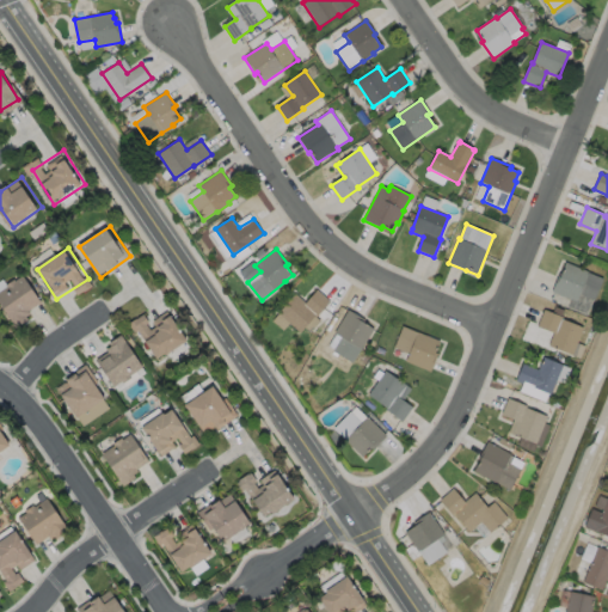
[(589,273),(605,280),(596,300),(582,294),(578,303),(553,292),(562,274),(563,274),(567,262),(589,271),(589,273)]
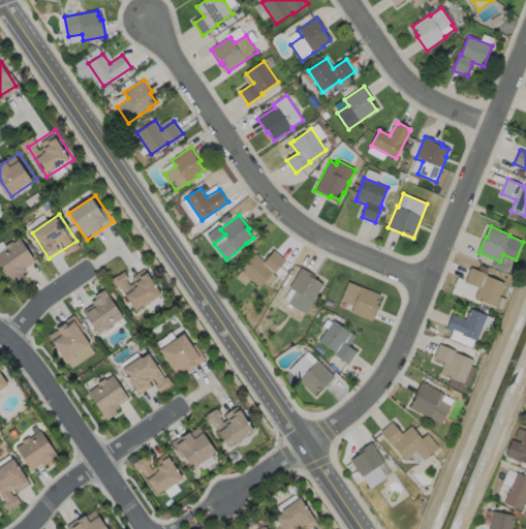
[(0,250),(0,256),(14,279),(39,262),(22,236),(0,250)]
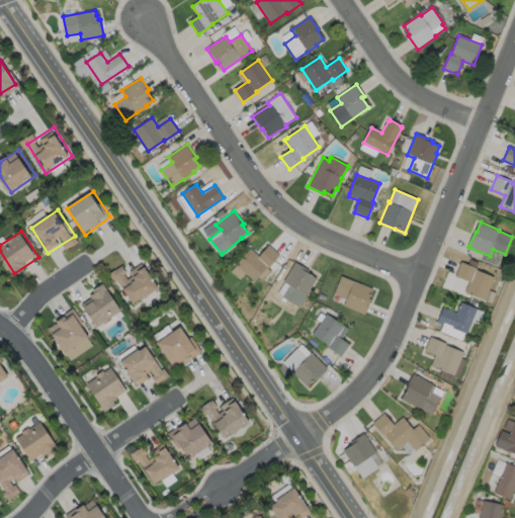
[(280,255),(268,268),(267,267),(255,281),(236,264),(250,249),(259,256),(269,245),(280,255)]
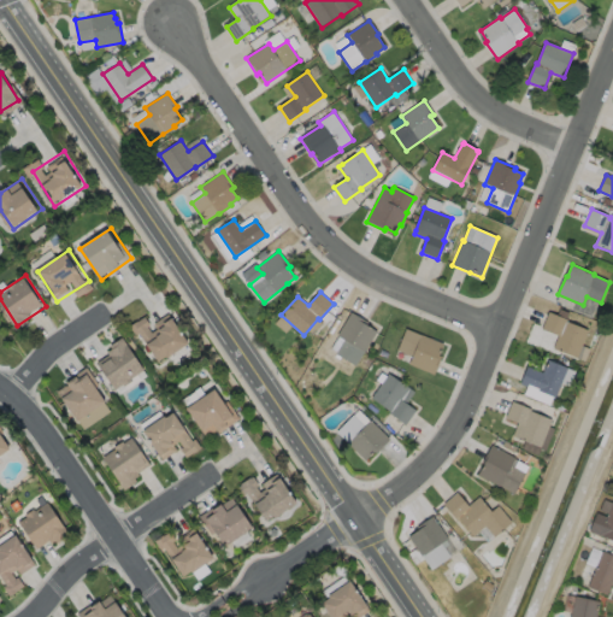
[(139,331),(159,363),(190,344),(170,311),(139,331)]
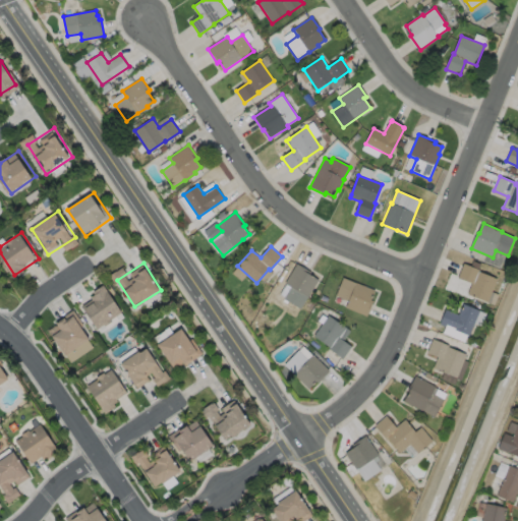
[(319,280),(308,297),(301,309),(284,299),(291,287),(285,283),(297,264),(311,272),(309,275),(319,280)]
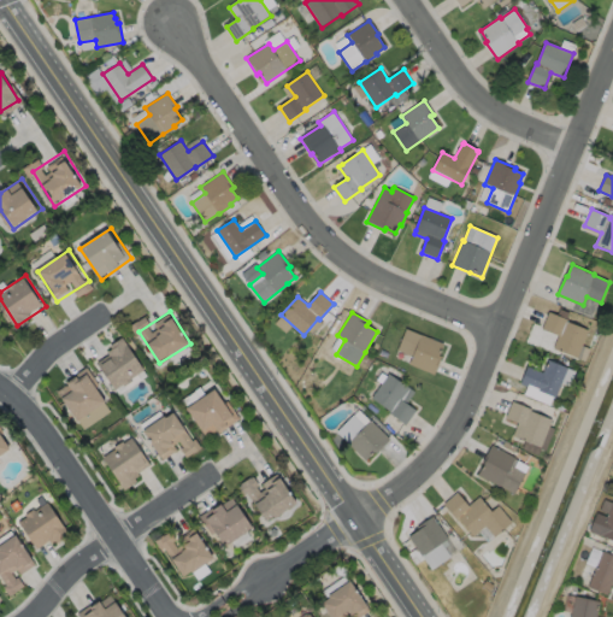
[(590,330),(579,359),(555,350),(560,335),(543,329),(550,312),(570,321),(569,323),(590,330)]
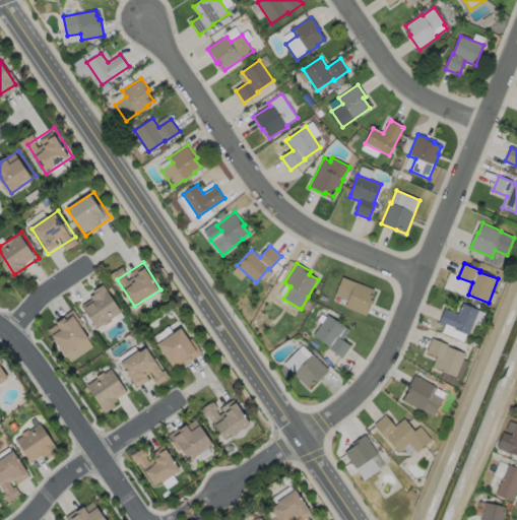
[(373,300),(367,315),(345,307),(348,300),(336,296),(343,277),(375,289),(371,300),(373,300)]
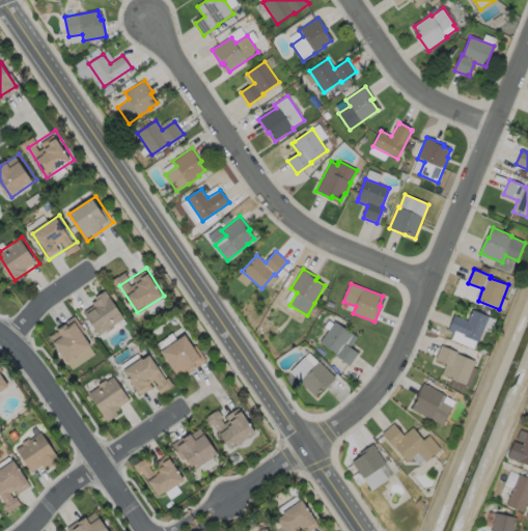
[(84,310),(102,336),(127,318),(109,292),(84,310)]
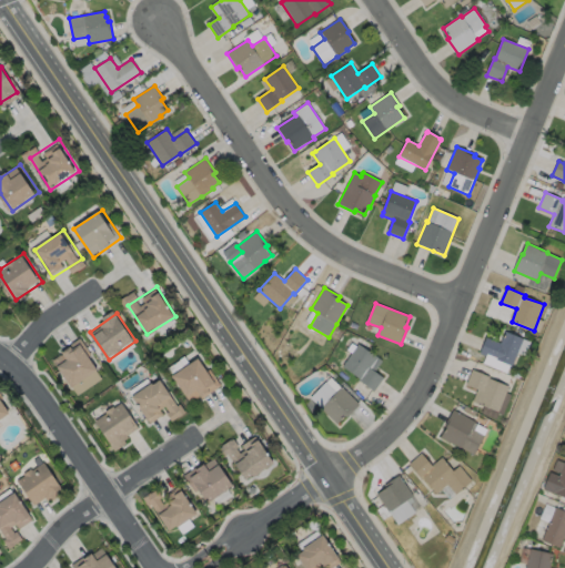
[(525,340),(513,367),(481,354),(487,337),(502,344),(506,332),(525,340)]
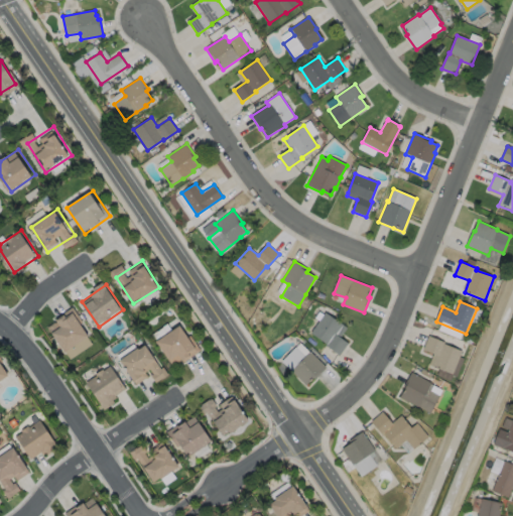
[(50,329),(66,351),(91,334),(75,311),(50,329)]
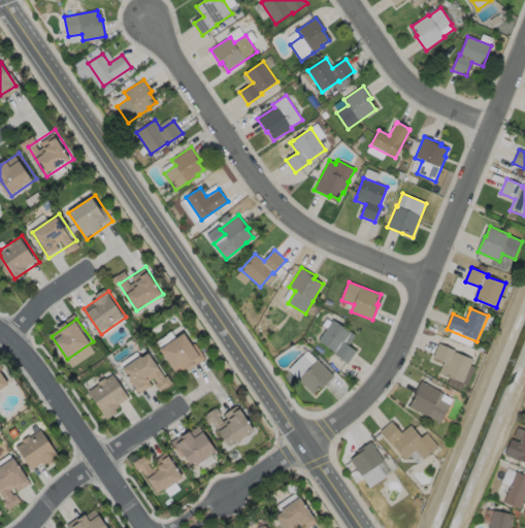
[(357,351),(348,363),(333,353),(334,352),(319,340),(333,319),(356,335),(349,345),(357,351)]
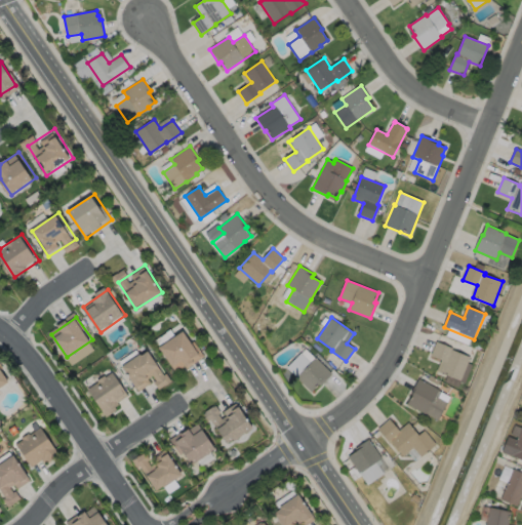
[(160,348),(178,374),(205,356),(188,329),(160,348)]
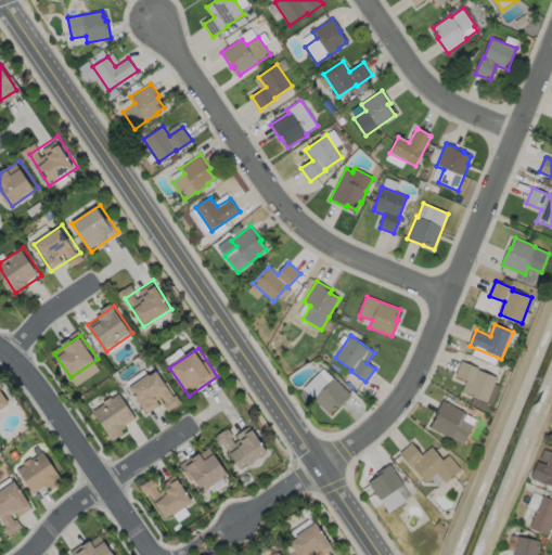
[(498,378),(488,403),(463,394),(467,381),(457,376),(462,362),(480,369),(479,371),(498,378)]
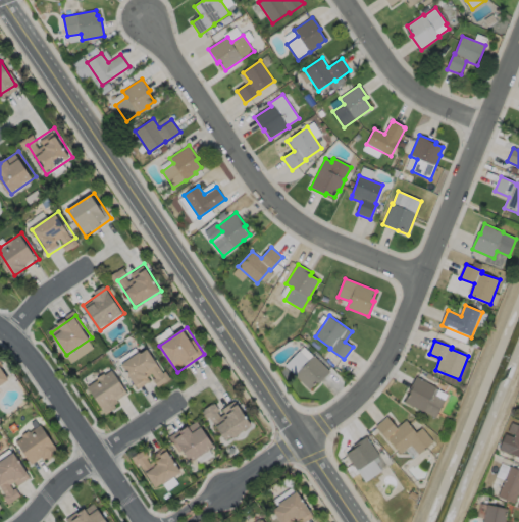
[(122,363),(140,390),(167,372),(150,346),(122,363)]
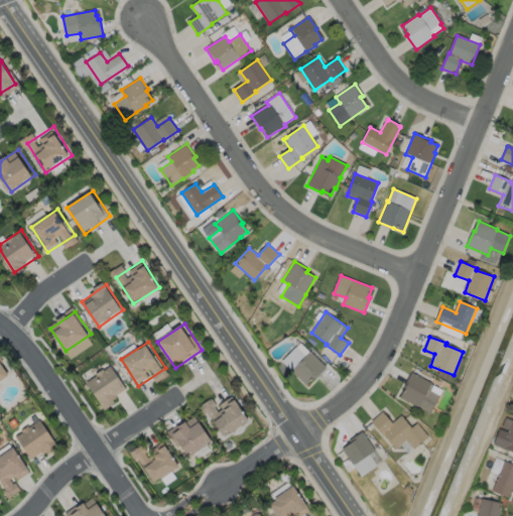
[(295,347),(305,356),(310,351),(327,367),(315,378),(313,377),(306,385),(281,361),(295,347)]
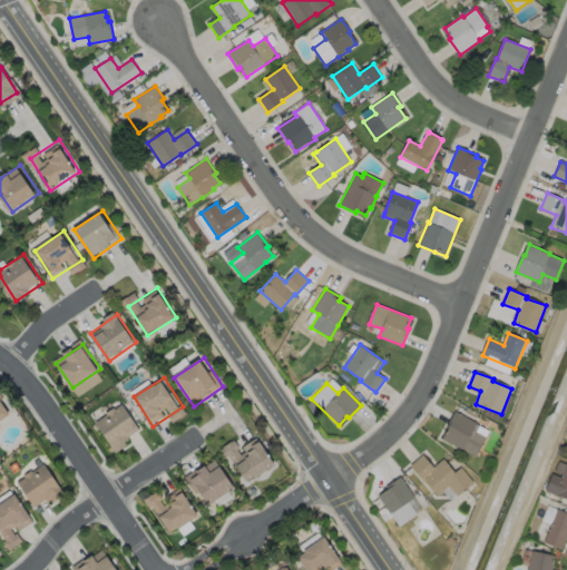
[(12,416),(0,424),(0,390),(7,400),(3,402),(12,416)]
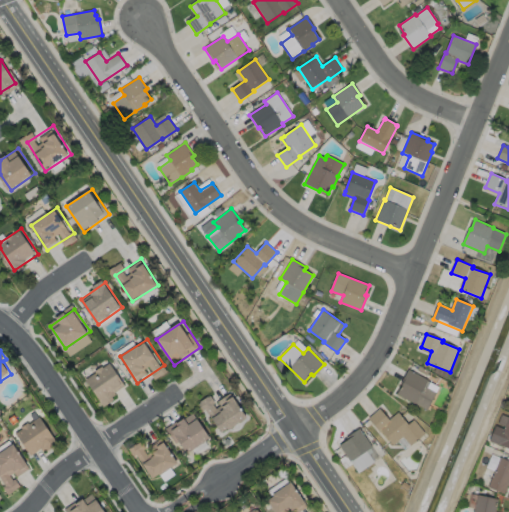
[(88,380),(106,404),(131,386),(113,362),(88,380)]
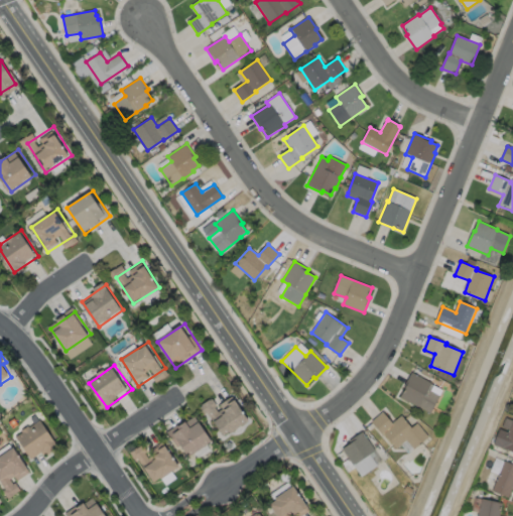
[(440,396),(431,413),(420,407),(419,408),(401,398),(405,390),(404,389),(413,373),(432,383),(429,390),(440,396)]
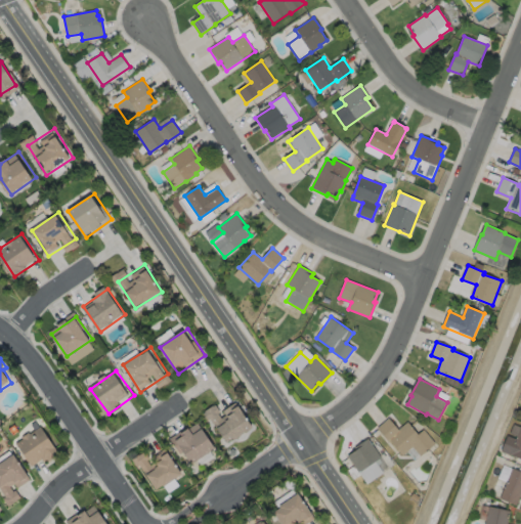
[(210,416),(227,443),(254,427),(235,399),(210,416)]
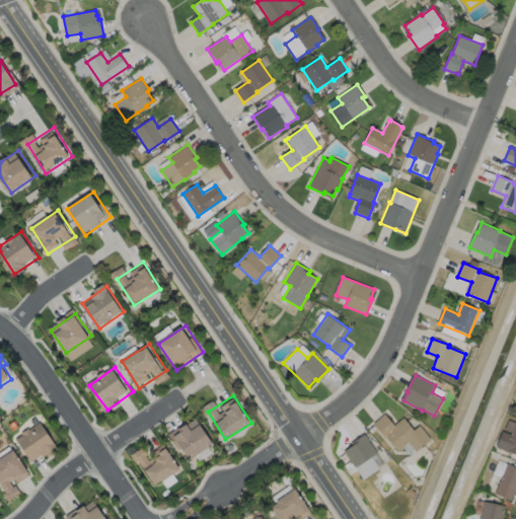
[(390,420),(395,426),(403,420),(404,419),(406,420),(415,431),(421,426),(432,440),(418,452),(410,443),(400,451),(387,437),(386,438),(374,424),(380,420),(386,415),(390,420)]
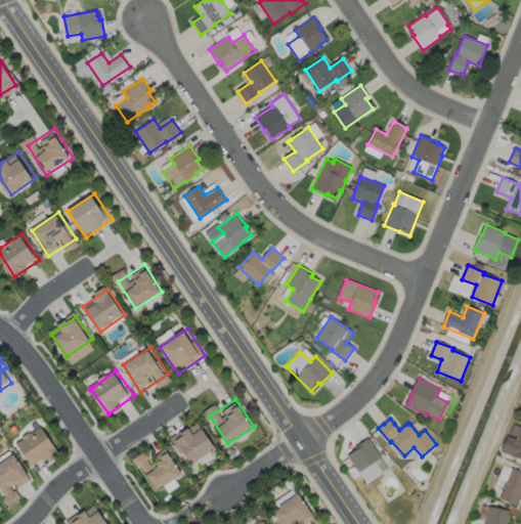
[(174,439),(191,465),(218,446),(201,422),(174,439)]
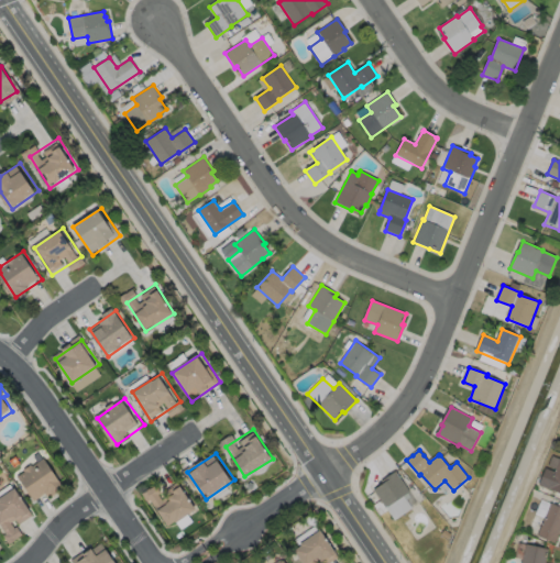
[(44,460),(64,488),(53,496),(52,494),(46,496),(45,494),(34,501),(18,477),(24,472),(23,471),(31,465),(32,467),(43,460),(44,459),(44,460)]
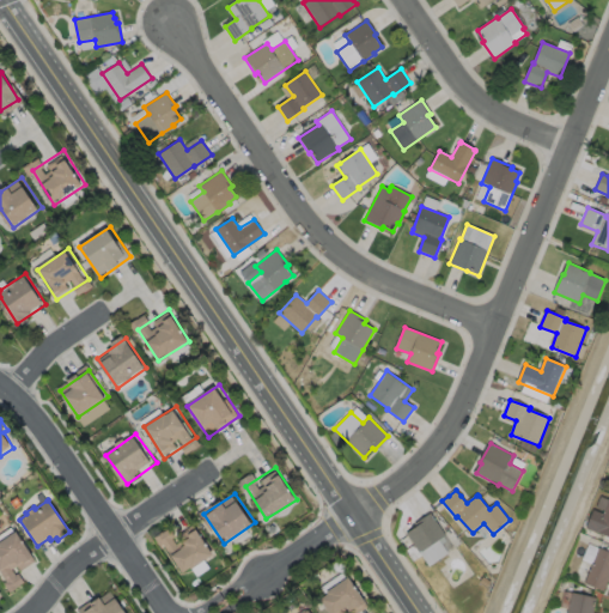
[(608,538),(585,528),(594,509),(603,514),(608,502),(608,538)]
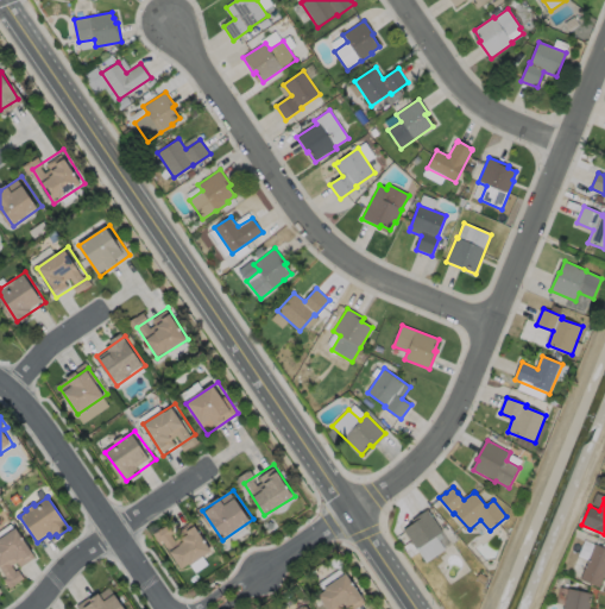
[(443,532),(417,550),(404,531),(414,525),(411,521),(429,509),(443,532)]
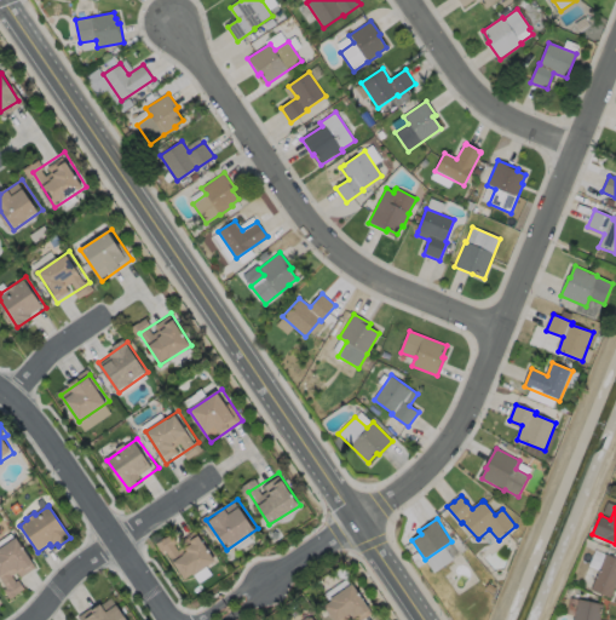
[(162,547),(186,581),(218,558),(195,526),(162,547)]
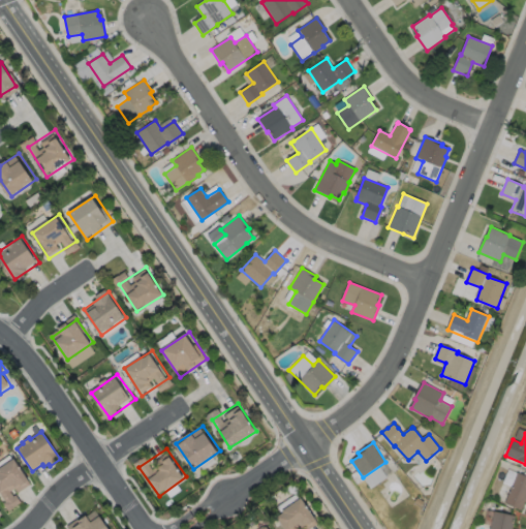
[(34,485),(21,494),(18,489),(13,493),(17,497),(19,496),(24,503),(18,507),(18,508),(11,512),(6,504),(8,502),(0,489),(0,470),(17,460),(34,485)]
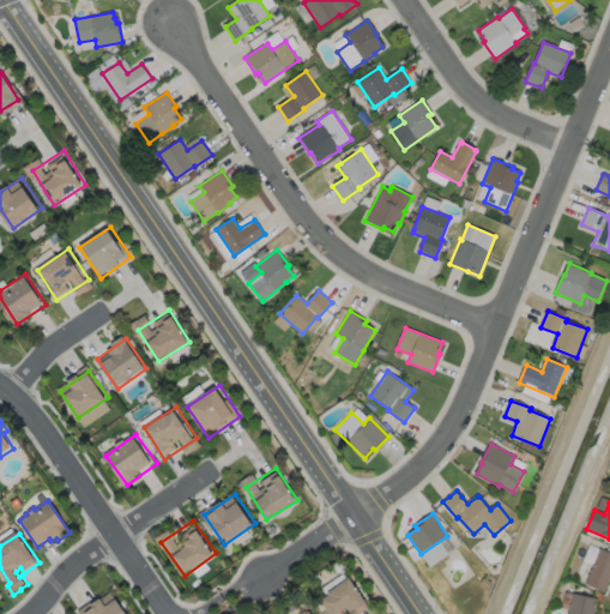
[(599,548),(609,553),(609,581),(604,593),(585,584),(599,548)]
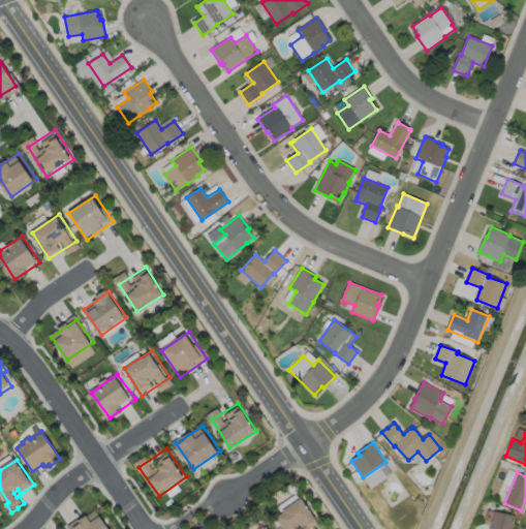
[(277,516),(285,528),(311,528),(320,523),(303,498),(277,516)]
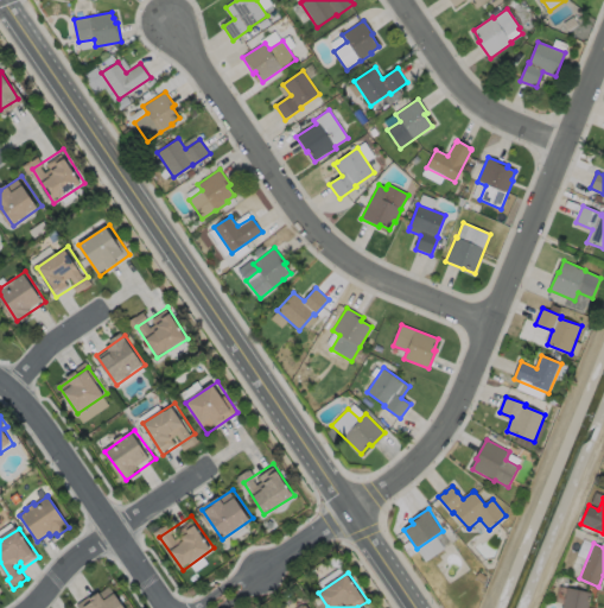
[(108,587),(122,607),(77,607),(76,606),(96,591),(99,594),(108,587)]
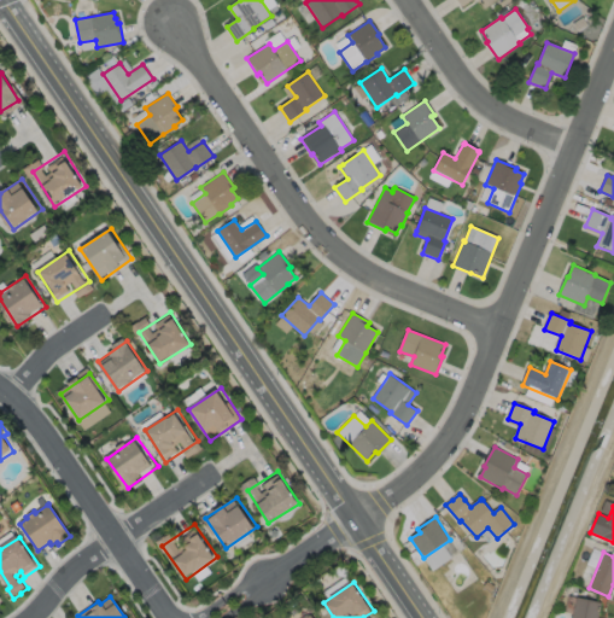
[(571,617),(576,598),(601,602),(597,617),(571,617)]
